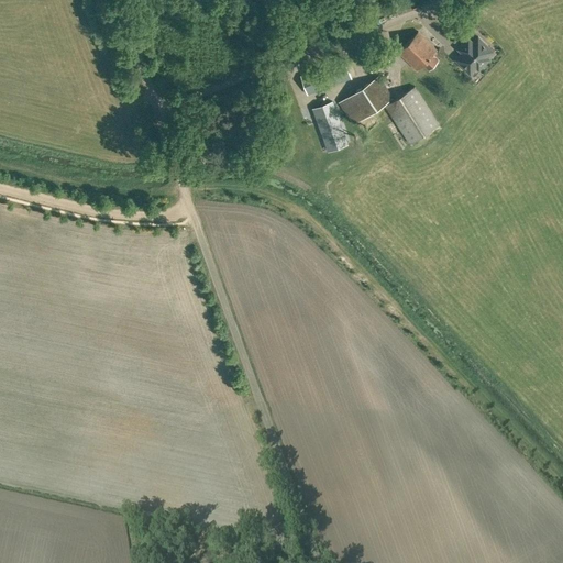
[(437,50),(418,31),(398,51),(417,69),(422,64),(429,69),(438,61),(431,55),(437,50)]
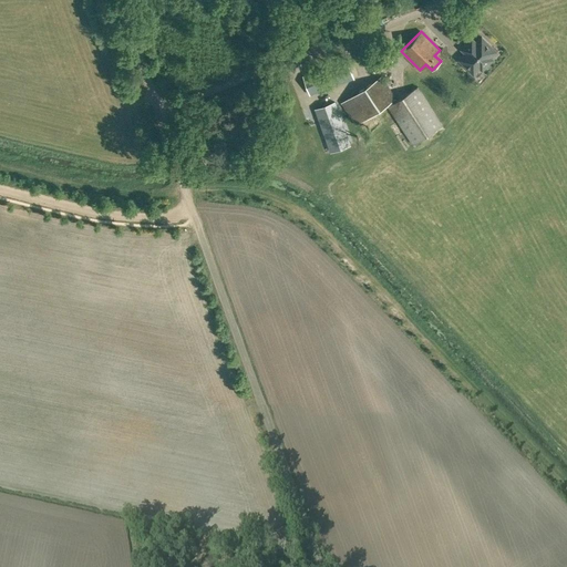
[(491,57),(496,51),(482,37),(476,42),(472,39),(464,47),(467,50),(460,59),(464,62),(462,63),(473,74),(480,68),(482,70),(493,59),(491,57)]
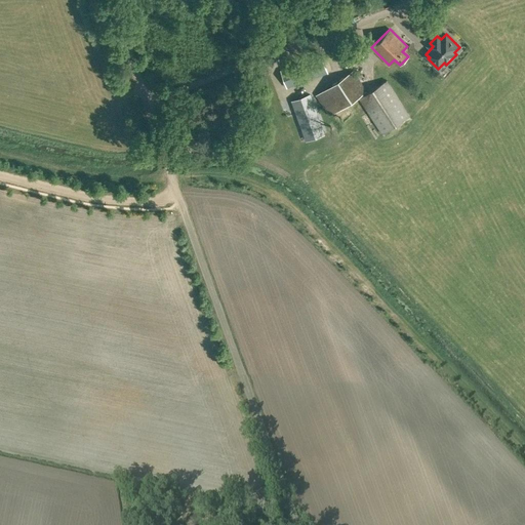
[(280,71),(286,87),(327,72),(321,55),(280,71)]
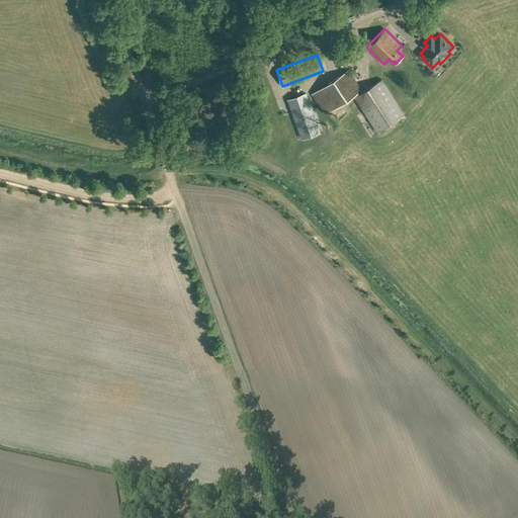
[(348,70),(313,94),(326,114),(354,95),(377,132),(404,114),(381,80),(363,92),(348,70)]
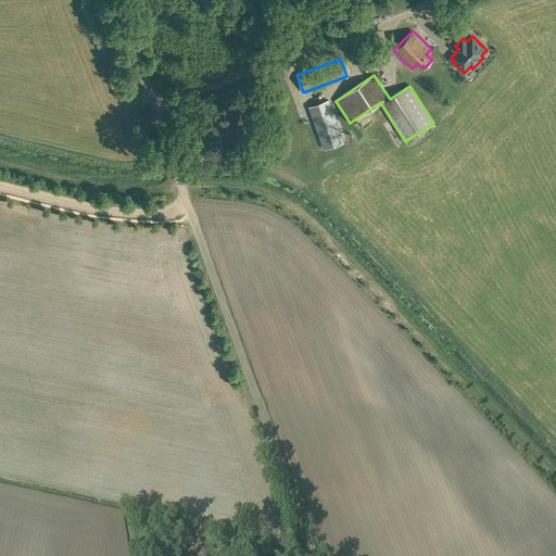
[(340,135),(328,100),(310,106),(321,141),(340,135)]
